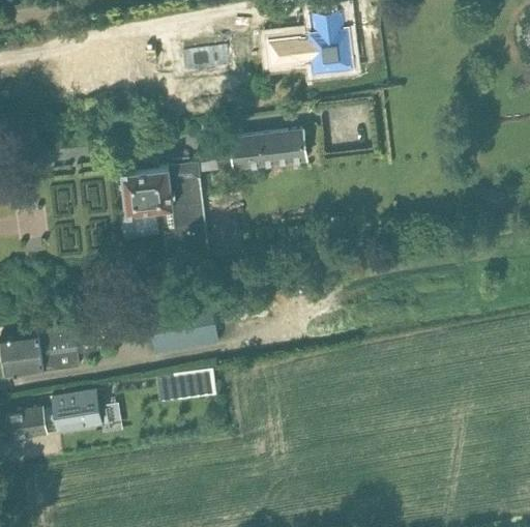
[(298,38),(267,44),(271,68),(302,63),(302,61),(313,60),(315,71),(353,65),(347,27),(343,28),(340,9),(310,15),(313,32),(308,33),(308,38),(299,39),(298,38)]
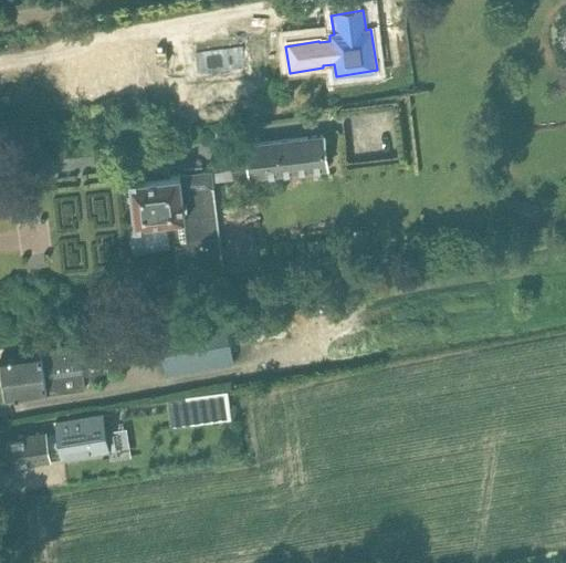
[(223,271),(213,183),(252,178),(252,179),(328,170),(324,137),(248,146),(251,170),(212,175),(212,173),(203,174),(202,168),(184,170),(185,176),(181,176),(133,181),(138,225),(143,225),(143,230),(134,230),(133,232),(132,235),(132,237),(132,239),(132,242),(132,244),(133,247),(134,249),(135,251),(136,253),(170,248),(170,247),(176,246),(180,277),(223,271)]
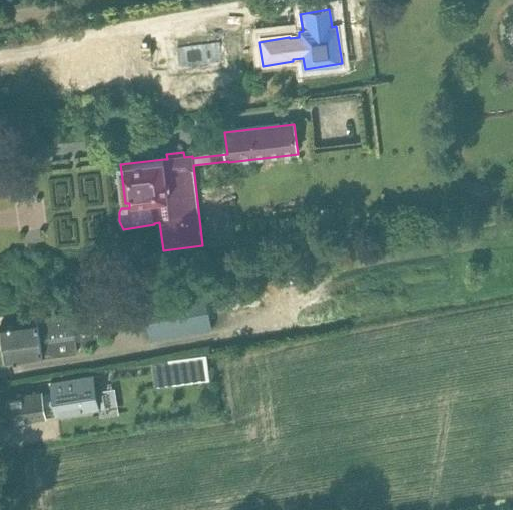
[(512,125),(503,127),(506,143),(512,141),(512,125)]
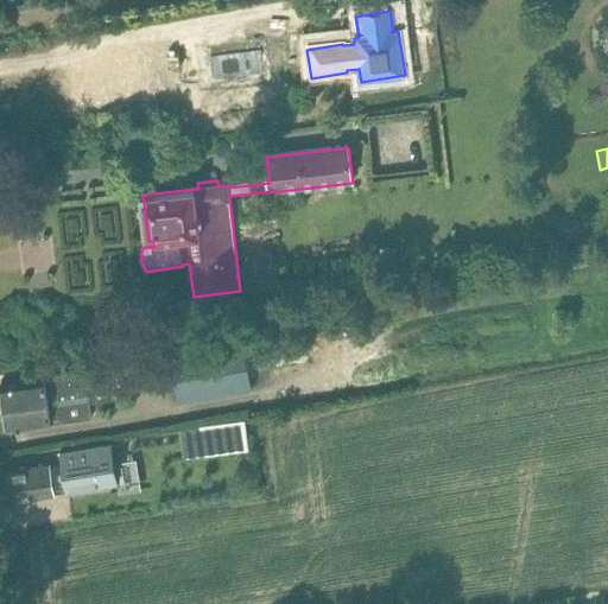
[(565,302),(552,304),(556,320),(569,318),(565,302)]
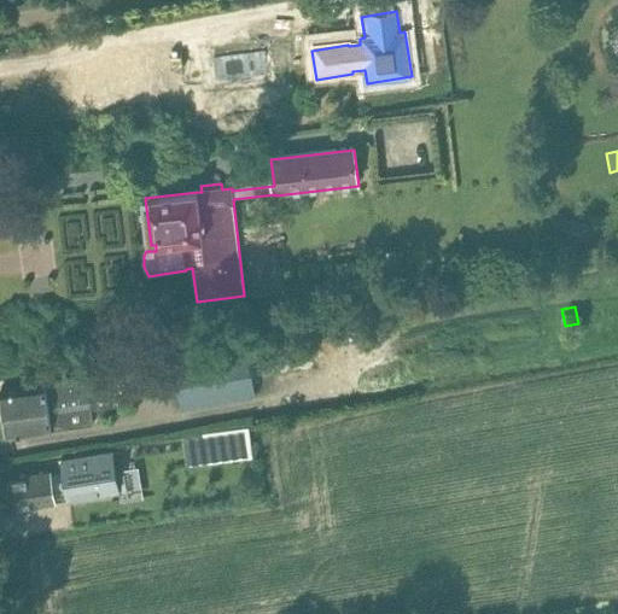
[(291,341),(192,355),(197,393),(296,380),(291,341)]
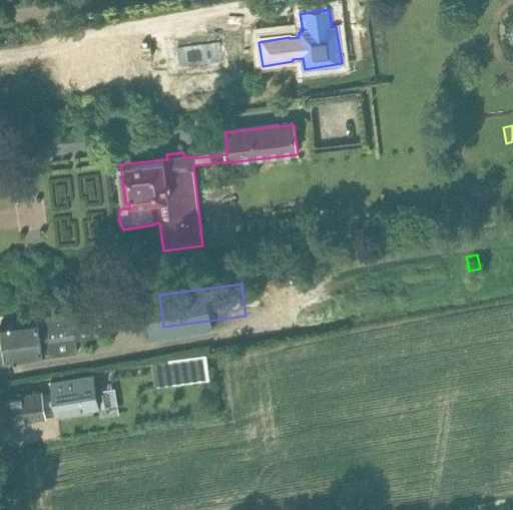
[(77,354),(72,314),(1,324),(7,364),(77,354)]
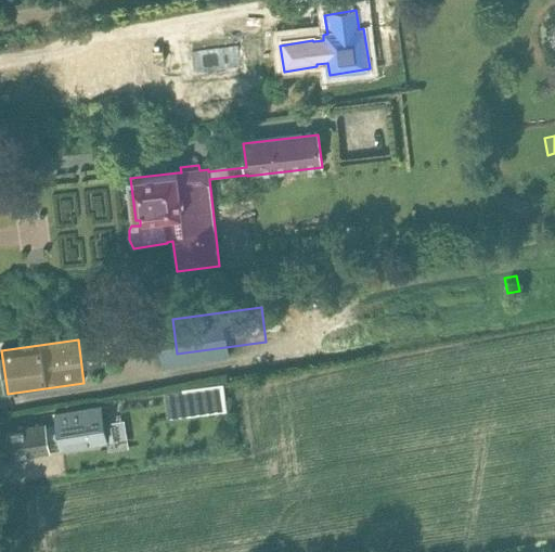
[(166,418),(222,415),(221,387),(165,389),(166,418)]
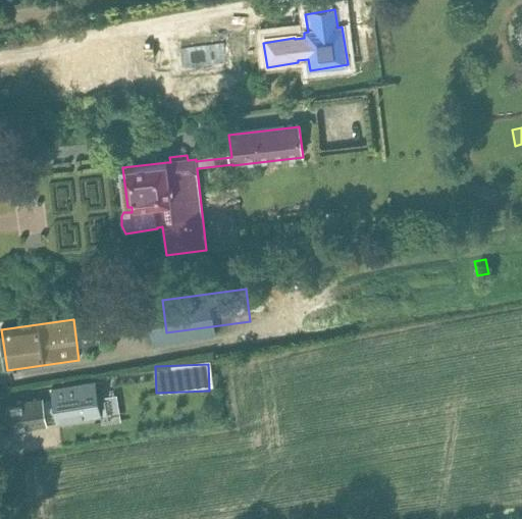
[(43,400),(0,407),(0,433),(47,426),(47,425),(57,423),(58,424),(101,417),(95,382),(52,390),(53,399),(43,401),(43,400)]
